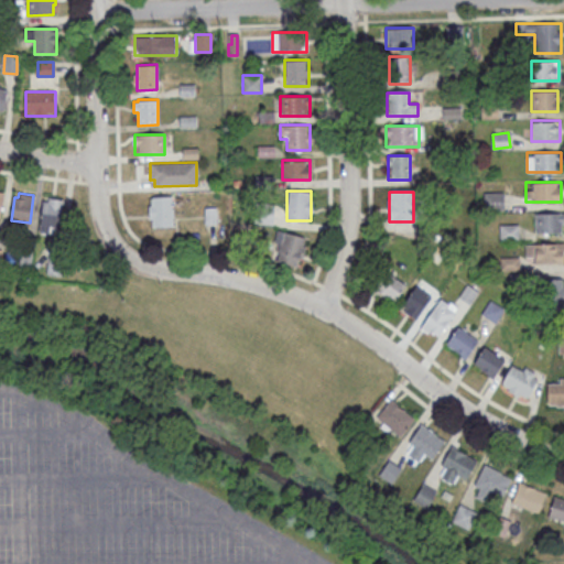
[(503,210),(503,193),(484,193),(484,210),(503,210)]
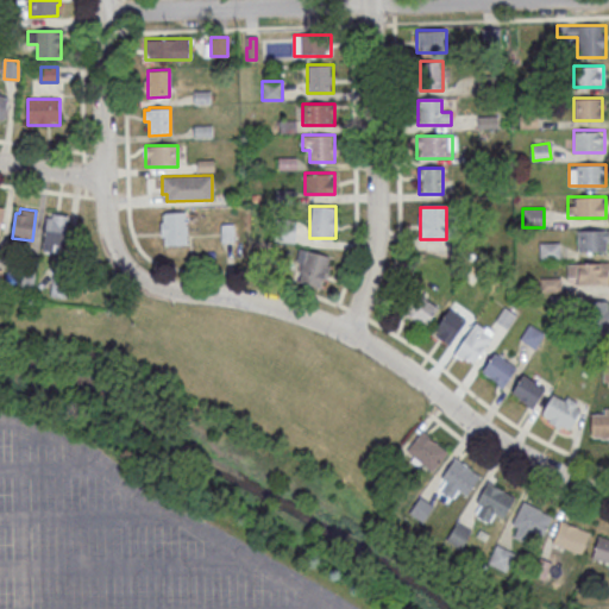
[(63,244),(68,214),(51,212),(51,217),(46,217),(42,250),(52,251),(54,243),(63,244)]
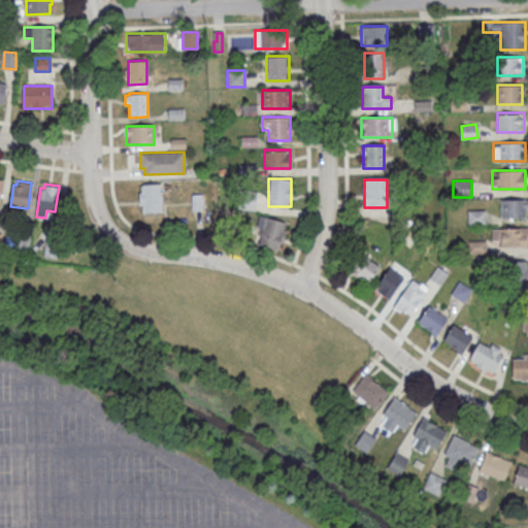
[(162,186),(139,186),(139,215),(162,215),(162,186)]
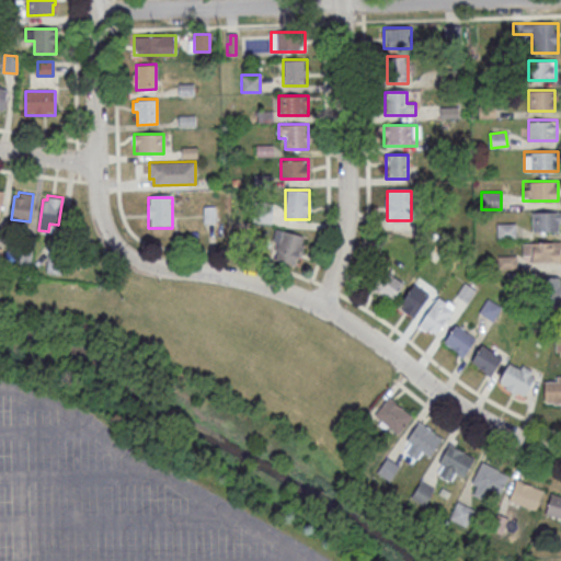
[(560,231),(560,212),(531,212),(531,231),(560,231)]
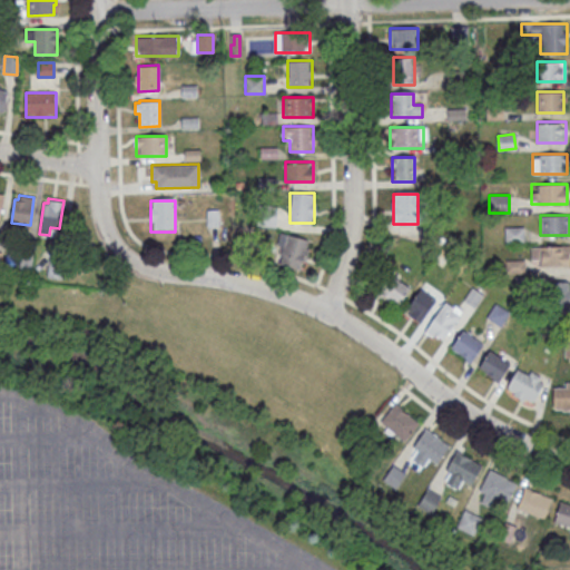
[(524,227),(505,227),(505,243),(524,243),(524,227)]
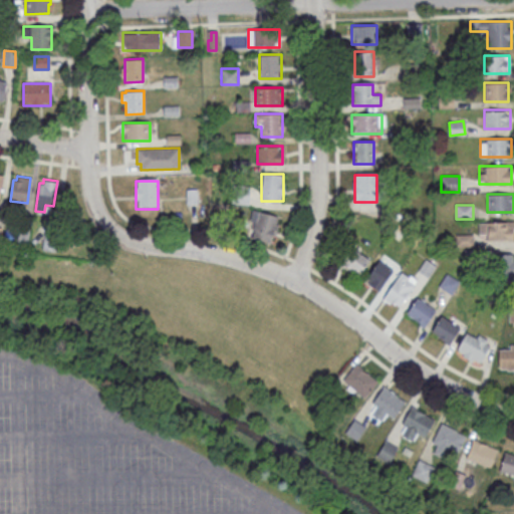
[(252,241),(276,241),(276,213),(252,213),(252,241)]
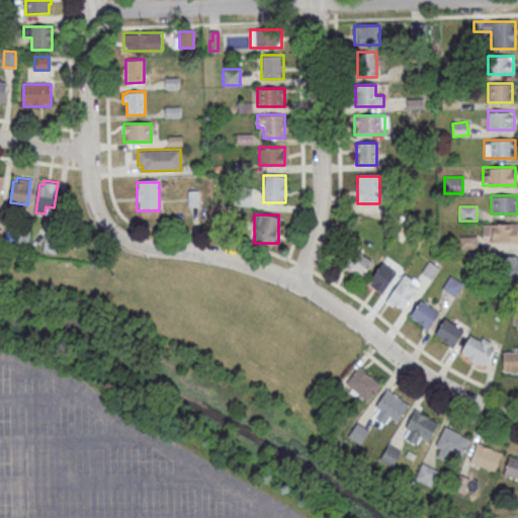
[(517,224),(483,224),(483,242),(517,242),(517,224)]
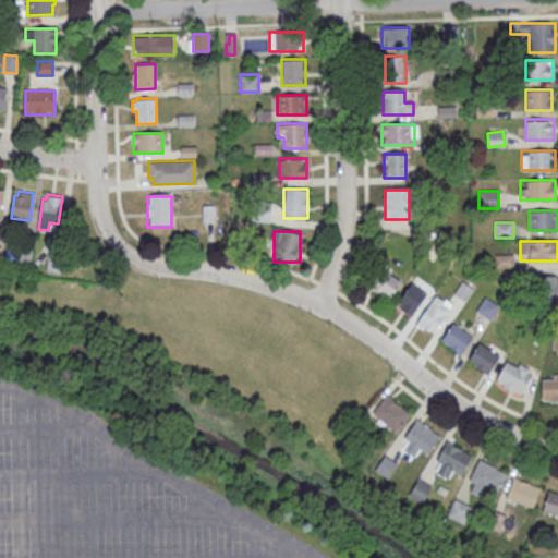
[(367,284),(389,301),(403,282),(381,266),(367,284)]
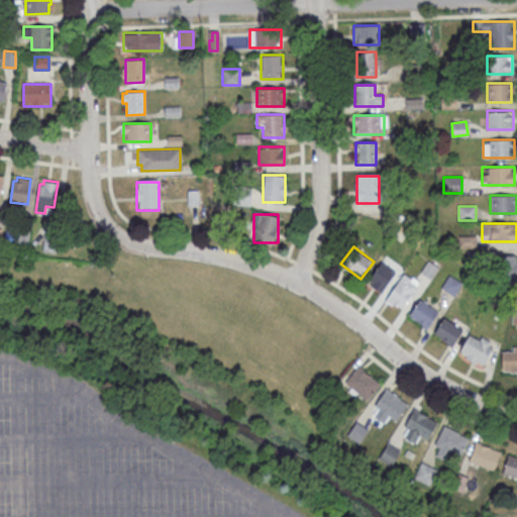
[(516,254),(498,255),(498,281),(516,280),(516,254)]
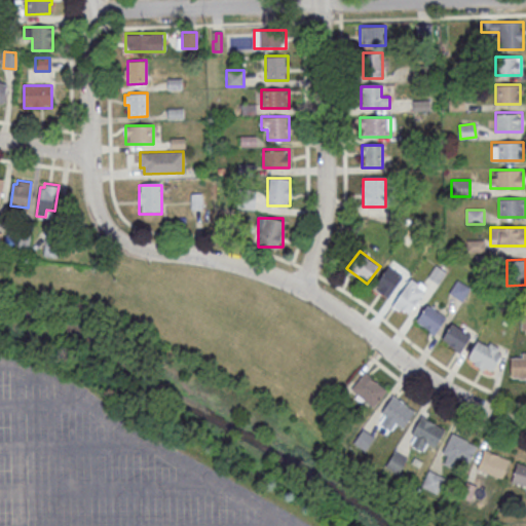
[(388,300),(404,278),(388,267),(373,289),(388,300)]
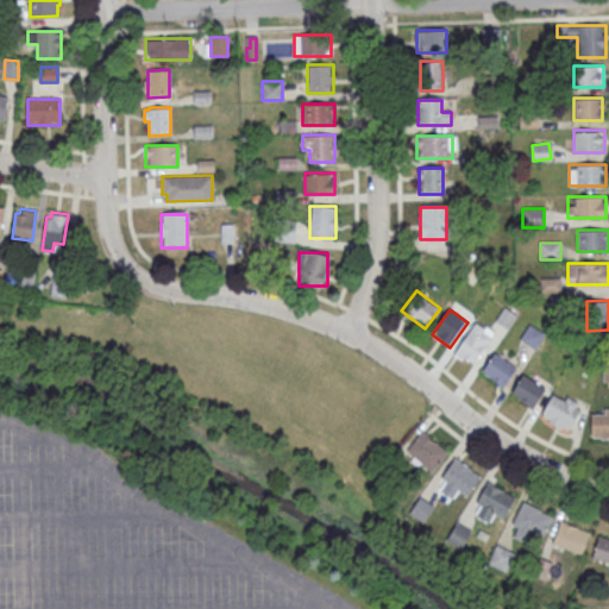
[(454,355),(473,366),(493,334),(475,322),(454,355)]
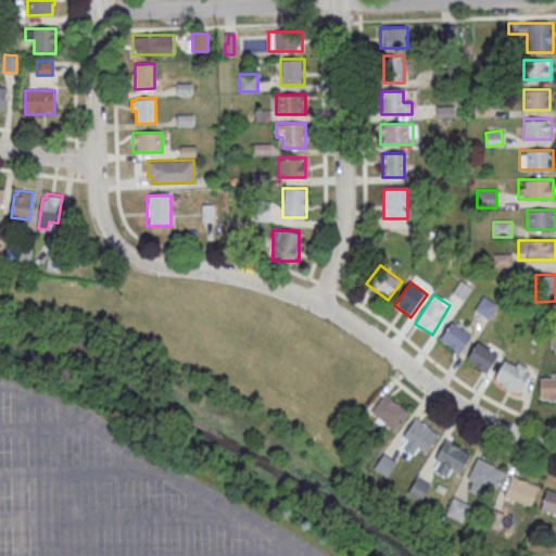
[(472,336),(451,321),(439,340),(459,354),(472,336)]
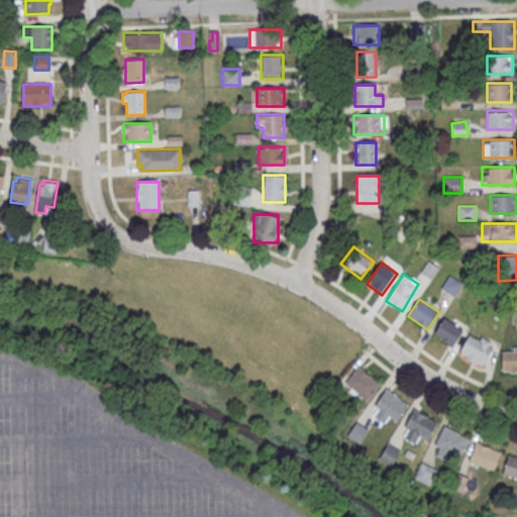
[(432,334),(452,346),(463,329),(443,317),(432,334)]
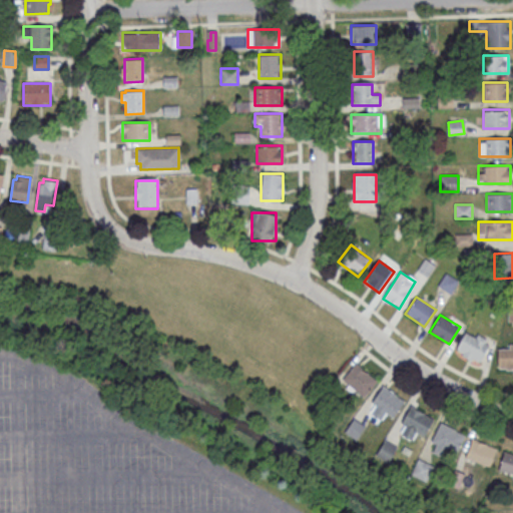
[(455,352),(480,364),(491,342),(466,330),(455,352)]
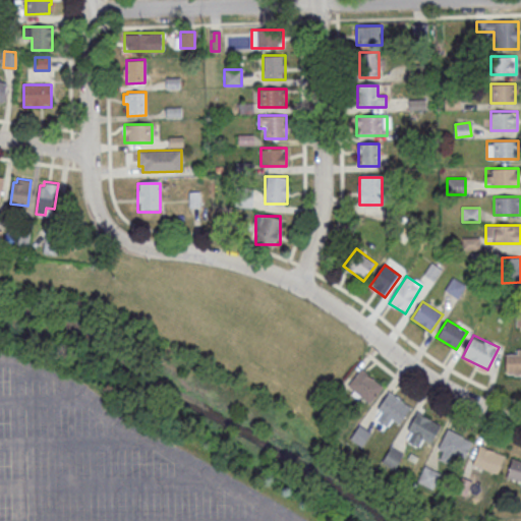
[(505,375),(520,374),(520,352),(505,352),(505,375)]
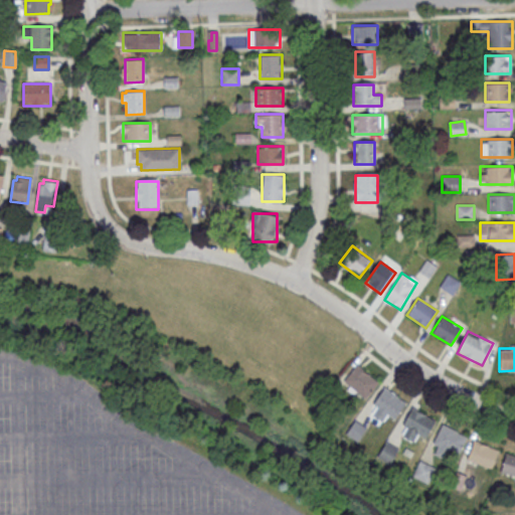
[(343,380),(356,364),(378,382),(366,398),(343,380)]
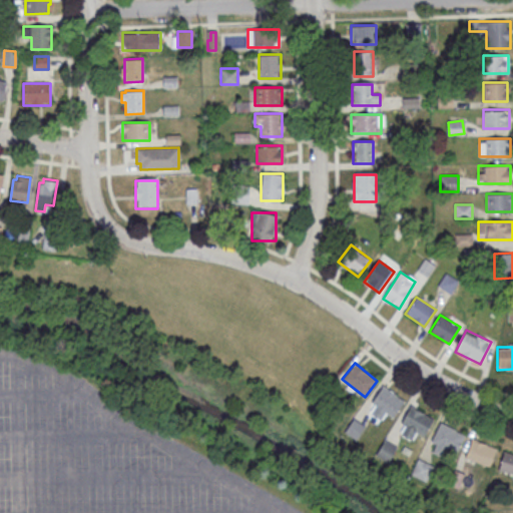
[(371,402),(383,385),(405,400),(393,417),(371,402)]
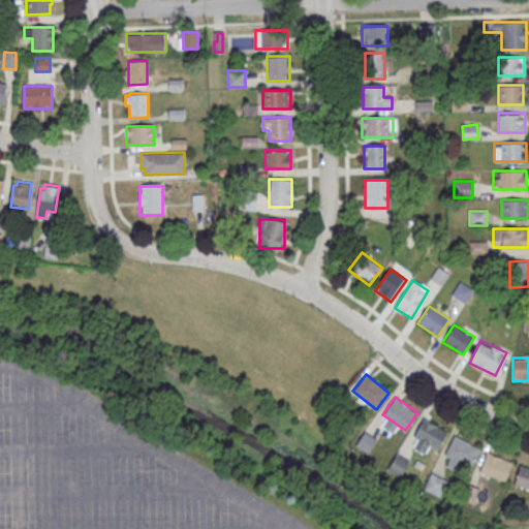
[(412,436),(424,417),(447,431),(437,449),(428,444),(424,453),(411,445),(415,438),(412,436)]
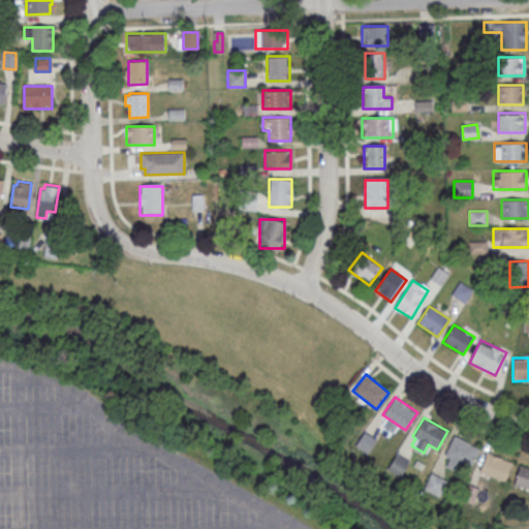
[(364,431),(377,438),(368,454),(354,446),(364,431)]
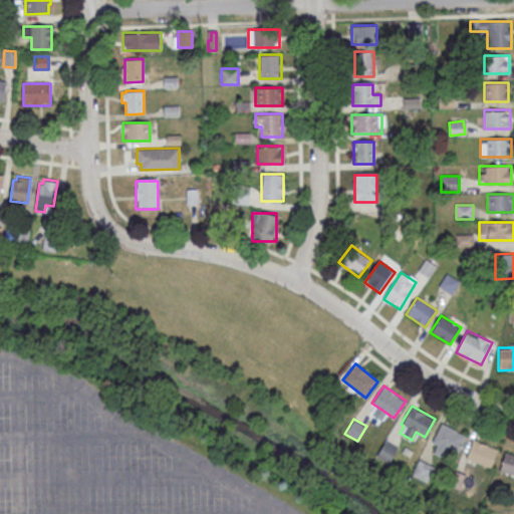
[(432,442),(441,423),(465,435),(456,454),(448,449),(444,458),(433,453),(437,444),(432,442)]
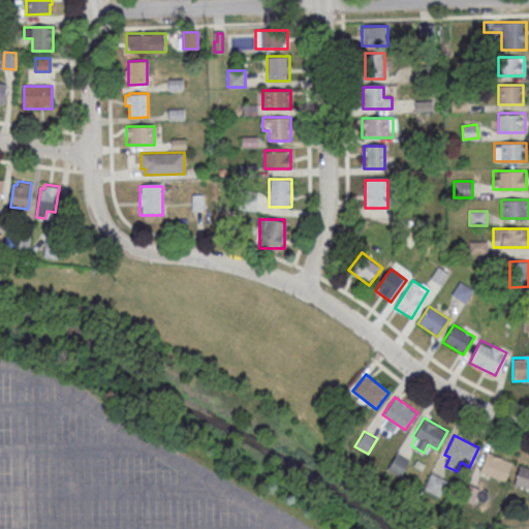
[(478,470),(487,449),(512,461),(504,480),(478,470)]
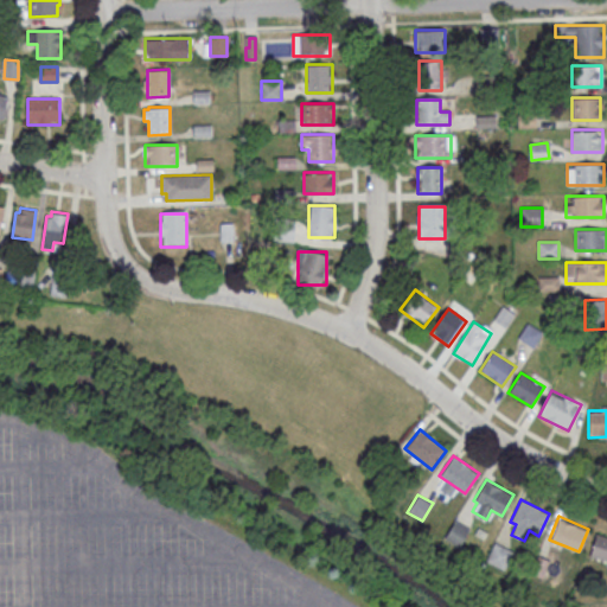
[(454,519),(470,529),(459,547),(443,537),(454,519)]
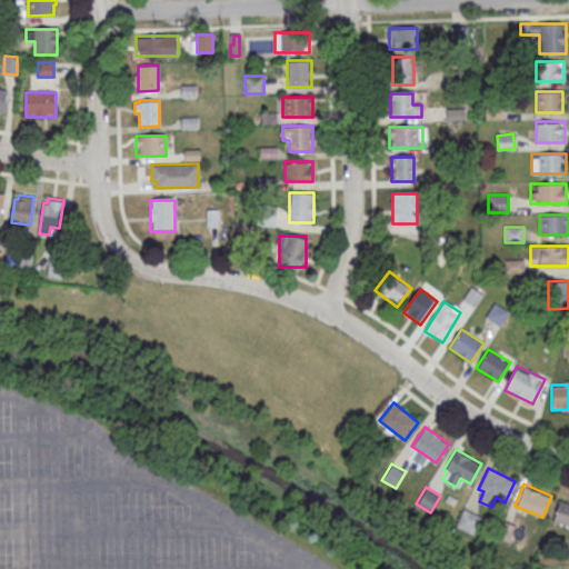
[(568,527),(552,522),(559,500),(568,502),(568,527)]
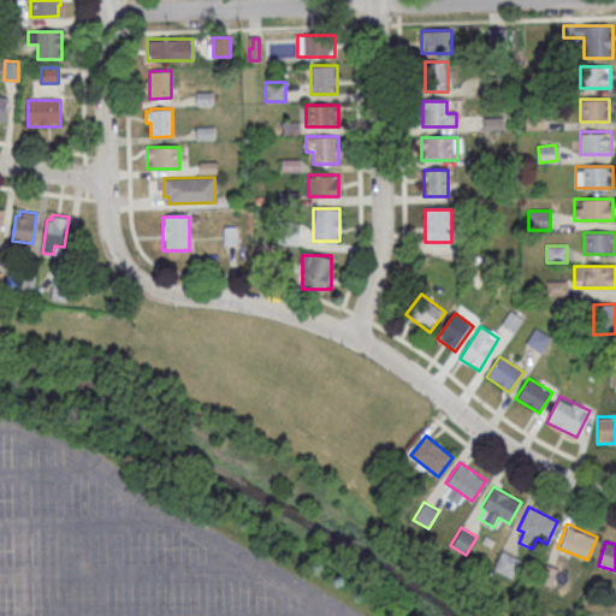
[(502,549),(520,558),(510,576),(492,568),(502,549)]
